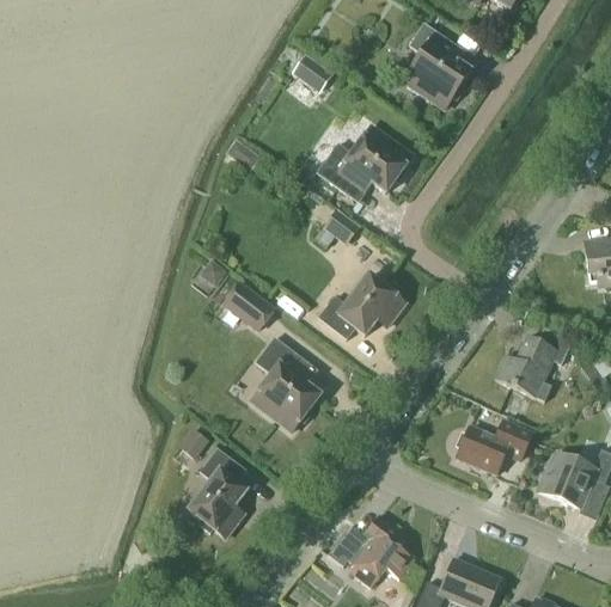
[(470,71),(456,61),(464,49),(425,23),(410,46),(422,54),(403,80),(445,109),(453,97),(457,99),(466,86),(462,84),(470,71)]
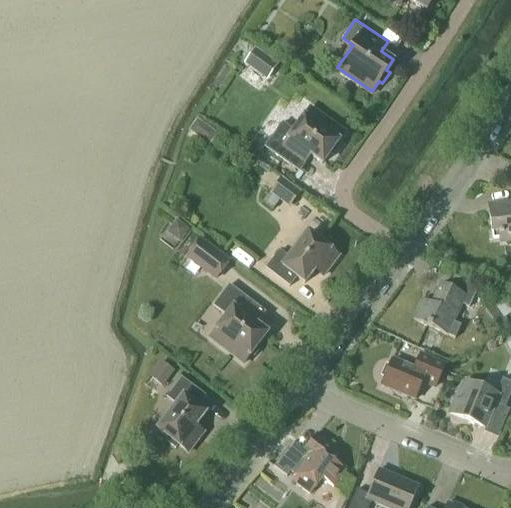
[(245,60),(268,77),(279,61),(256,45),(245,60)]
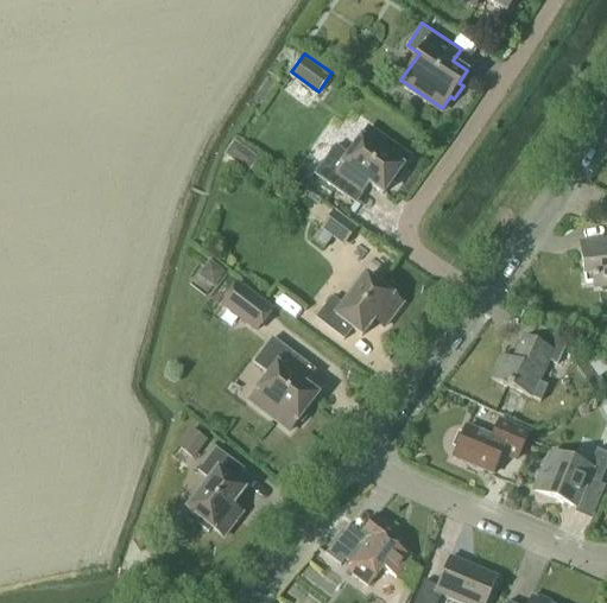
[(360,173),(370,181),(383,191),(392,178),(396,182),(405,169),(400,166),(410,154),(370,125),(351,152),(336,141),(315,171),(346,194),(360,173)]
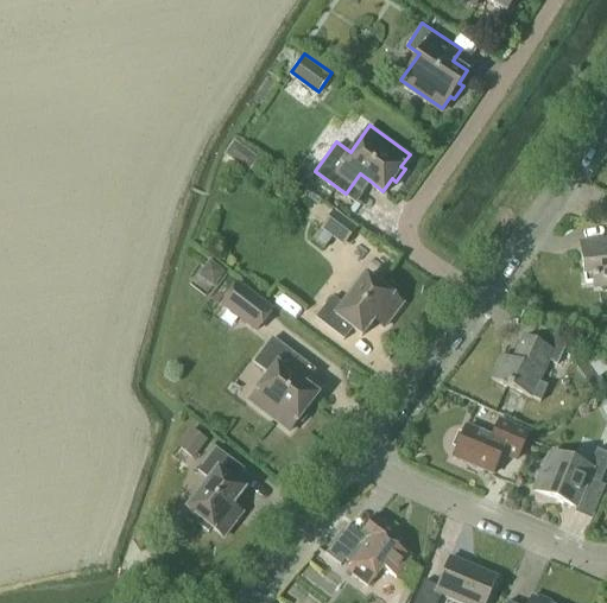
[(255,165),(266,151),(244,133),(232,147),(255,165)]
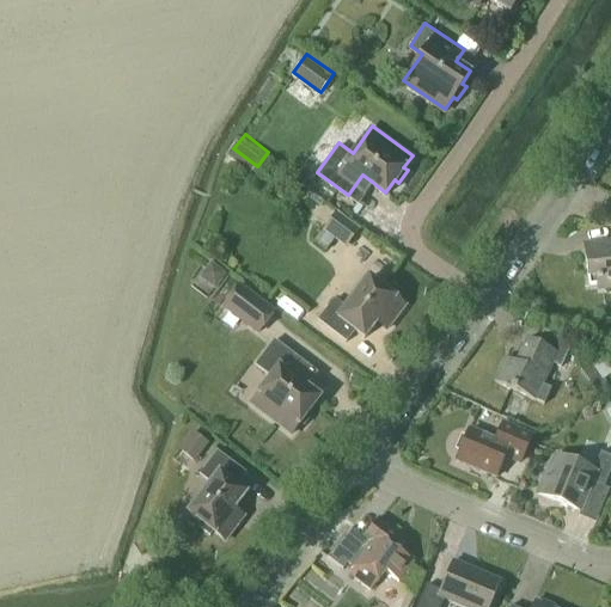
[(323,226),(347,244),(360,226),(337,208),(323,226)]
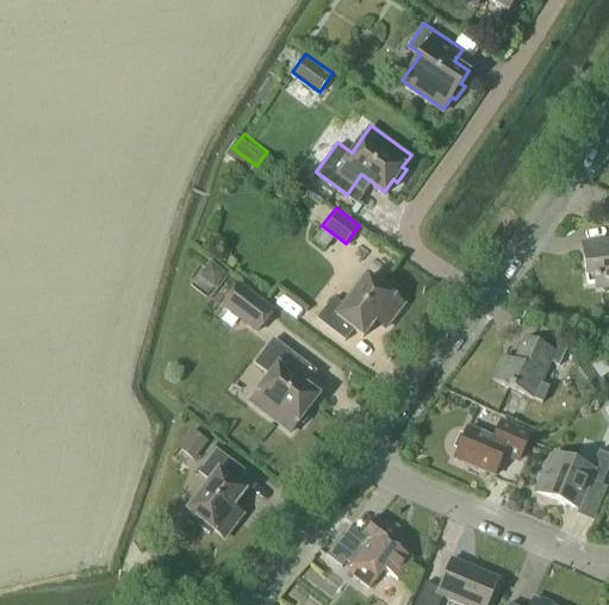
[(597,284),(608,281),(608,238),(584,242),(588,274),(596,273),(597,284)]
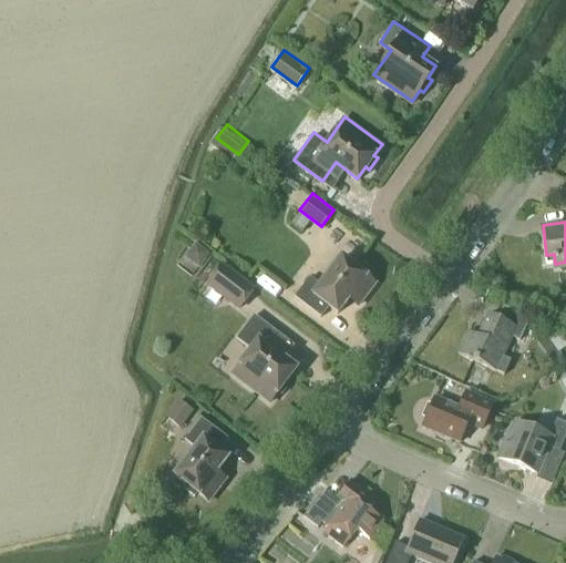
[(211,251),(195,239),(185,255),(199,266),(211,251)]
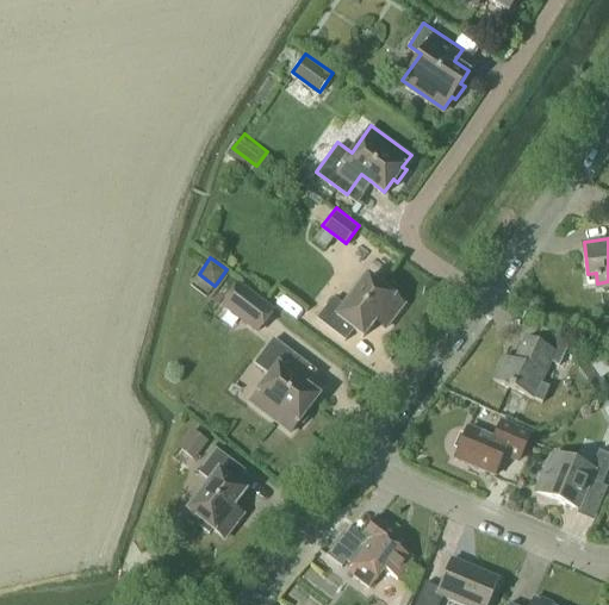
[(317,316),(346,338),(354,326),(364,334),(376,318),(385,325),(404,301),(392,293),(395,288),(383,279),(379,284),(367,274),(345,304),(334,295),(317,316)]
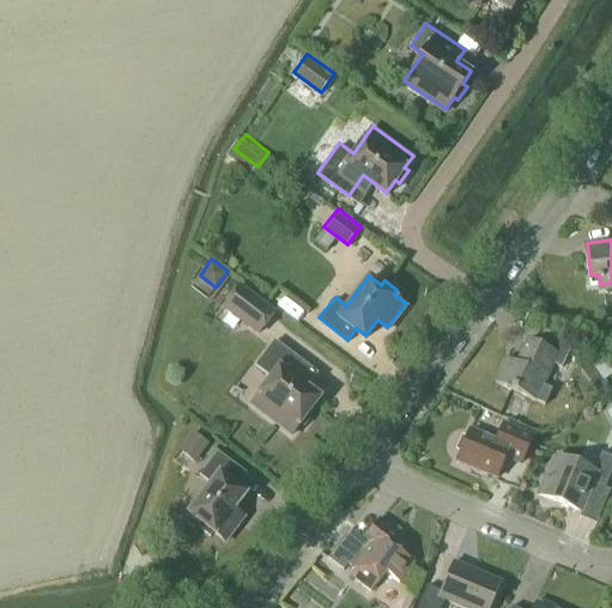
[(226,302),(260,328),(274,309),(241,284),(226,302)]
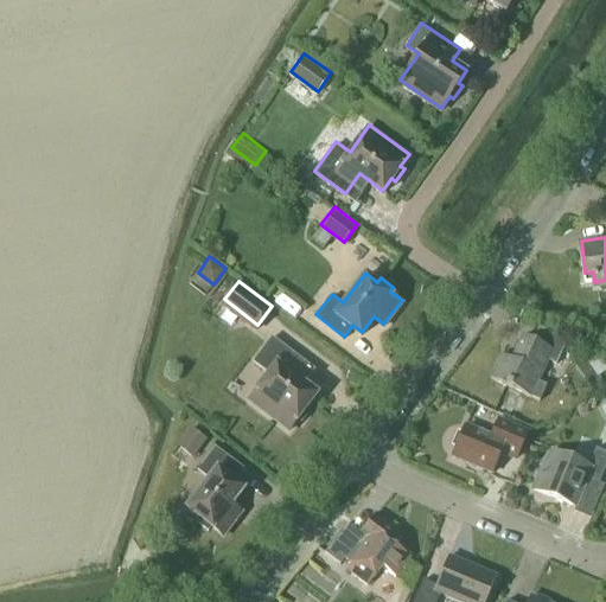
[(491,376),(540,398),(547,383),(538,379),(549,357),(557,362),(568,338),(540,325),(534,338),(523,333),(512,356),(502,351),(491,376)]
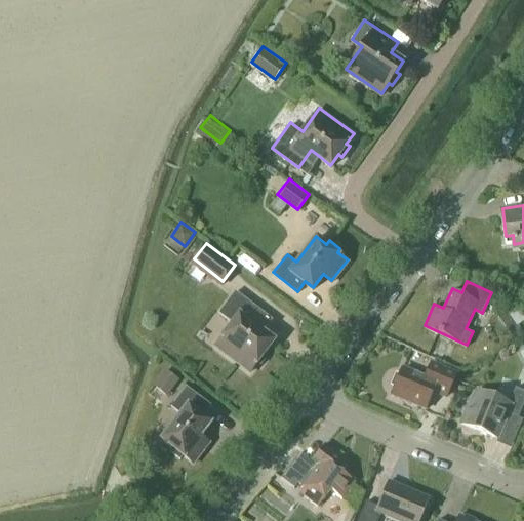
[(274,338),(262,329),(272,317),(236,289),(219,311),(233,321),(216,344),(250,369),(257,360),(262,362),(270,352),(266,349),(274,338)]
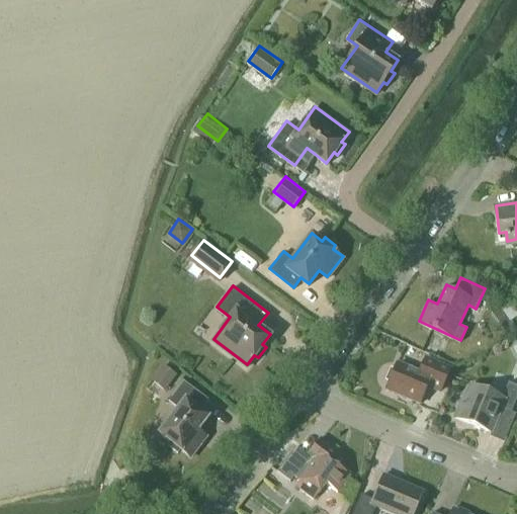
[(507,313),(499,302),(490,308),(498,319),(507,313)]
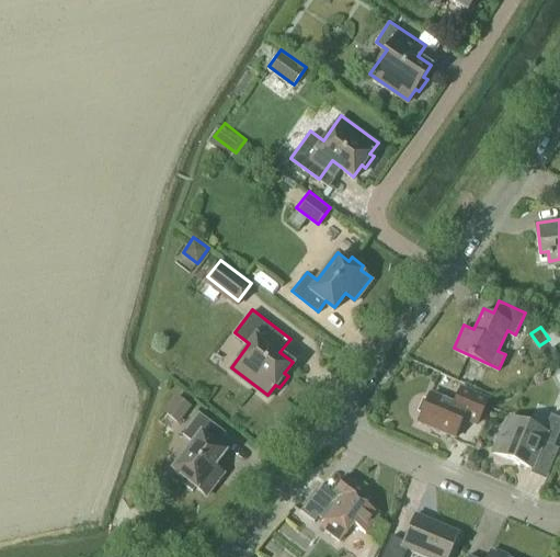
[(478,420),(488,396),(464,386),(457,402),(431,390),(419,419),(455,434),(464,415),(478,420)]
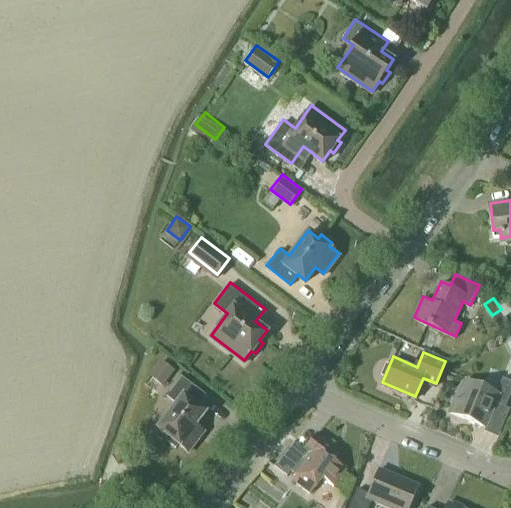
[(162,358),(150,373),(163,383),(175,368),(162,358)]
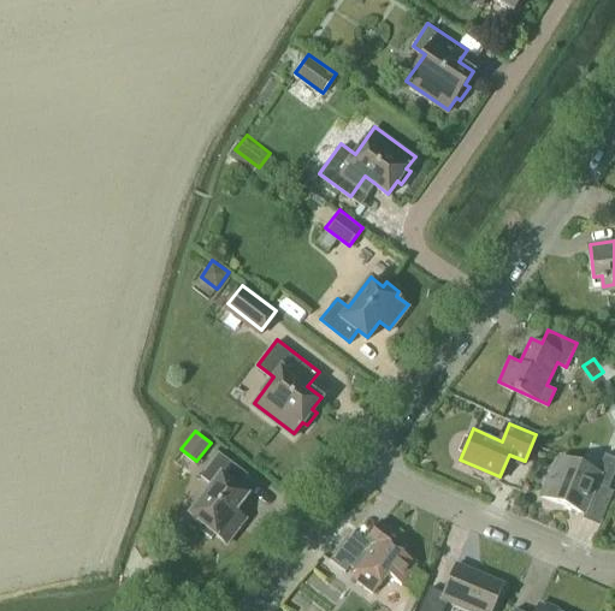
[(226,541),(246,517),(236,509),(248,493),(238,486),(248,473),(219,451),(202,474),(213,484),(190,512),(202,522),(200,527),(212,537),(216,532),(226,541)]
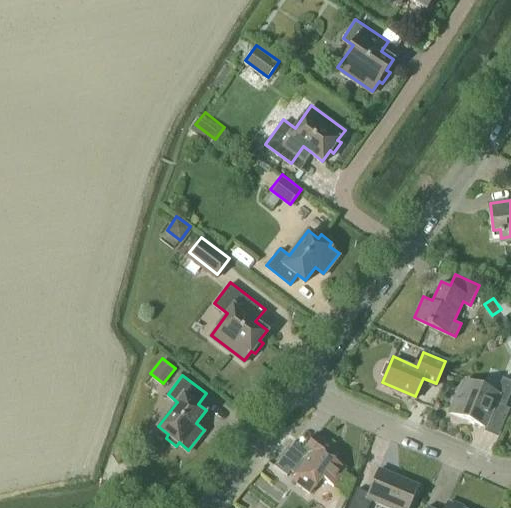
[(506,405),(510,392),(510,378),(503,375),(497,390),(466,377),(459,393),(457,392),(449,411),(486,426),(496,401),(506,405)]
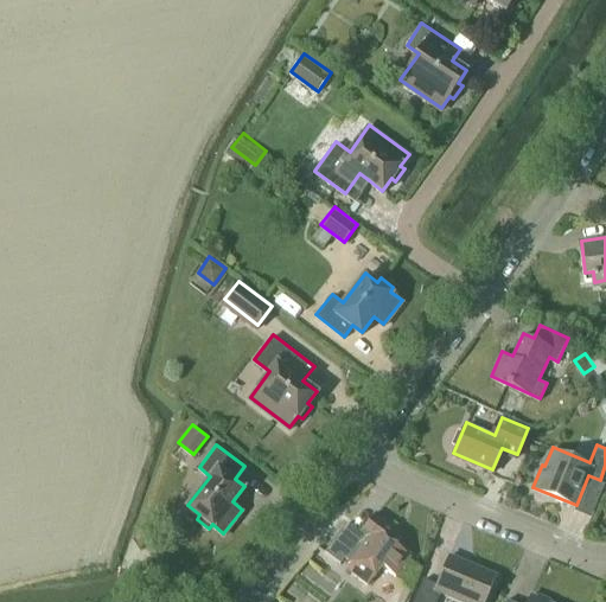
[(396,525),(376,511),(361,531),(348,520),(325,550),(340,562),(345,556),(352,561),(348,567),(368,582),(382,563),(396,574),(410,554),(396,542),(401,536),(393,529),(396,525)]
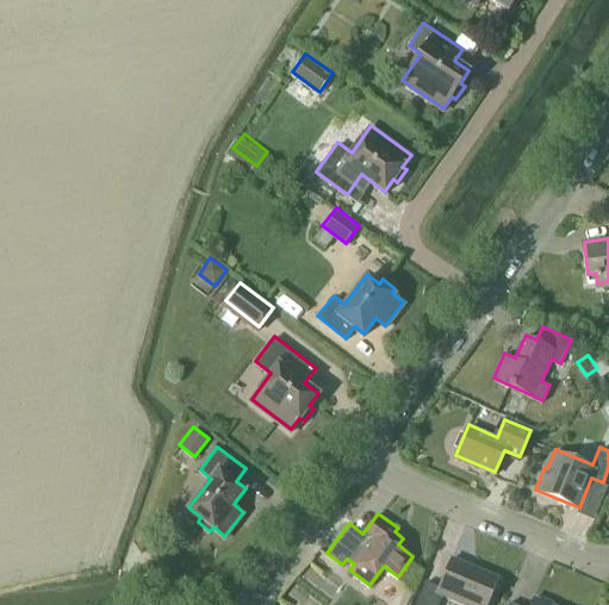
[(471,604),(486,604),(499,577),(452,555),(439,585),(426,579),(415,604),(437,604),(443,593),(471,604)]
